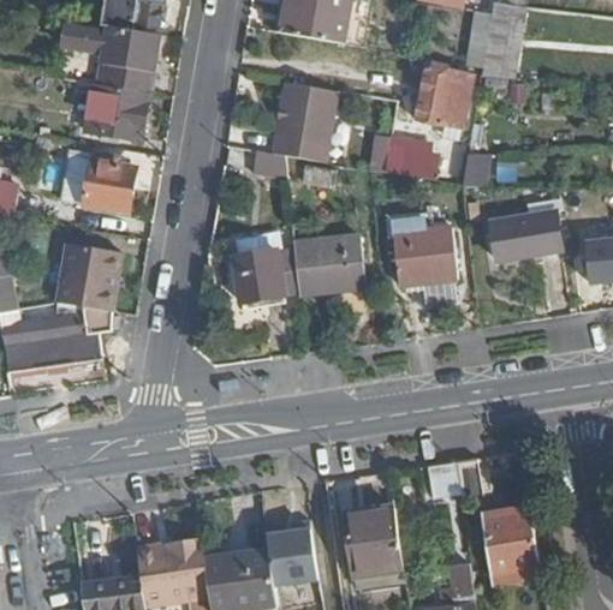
[(161,28),(165,0),(106,0),(102,27),(106,27),(131,31),(132,23),(161,28)]
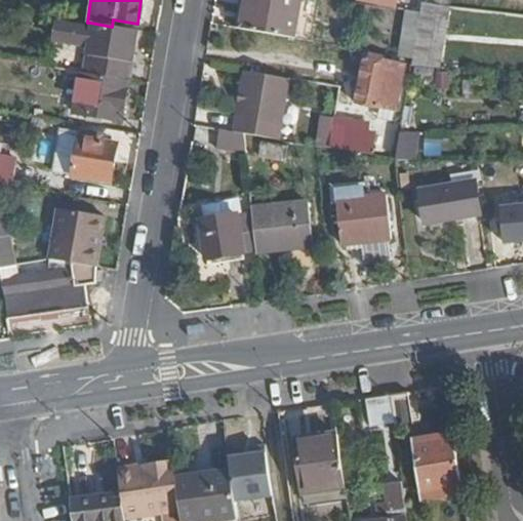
[(292,39),(297,0),(245,0),(241,30),(292,39)]
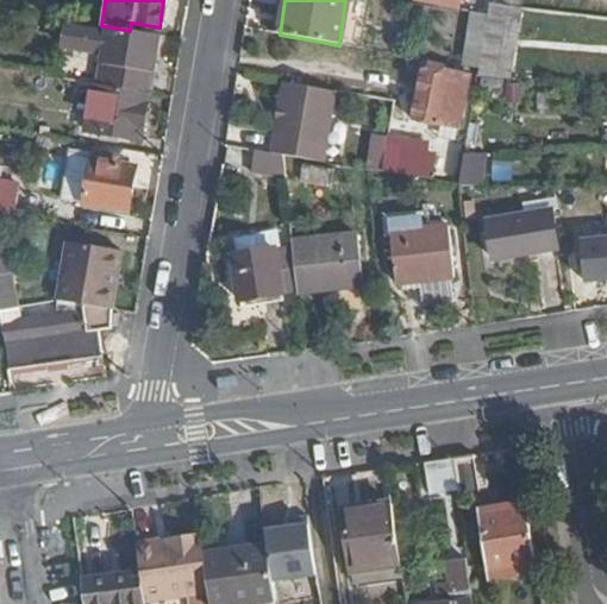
[(506,80),(517,7),(488,4),(475,77),(506,80)]
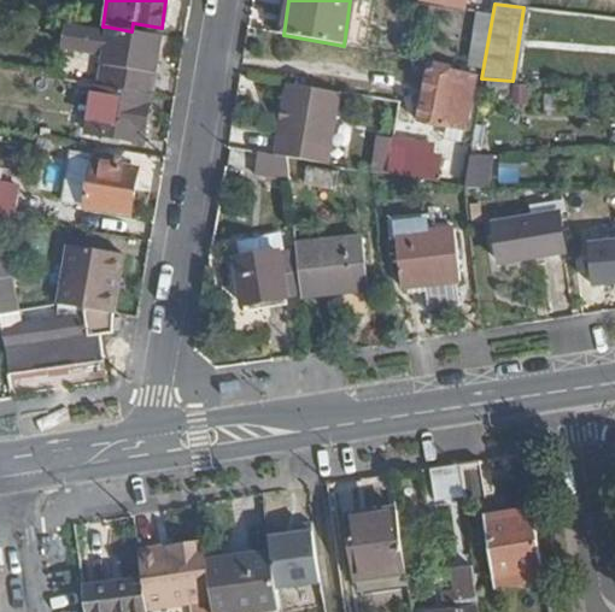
[(148,94),(159,36),(132,31),(106,27),(94,86),(148,94)]
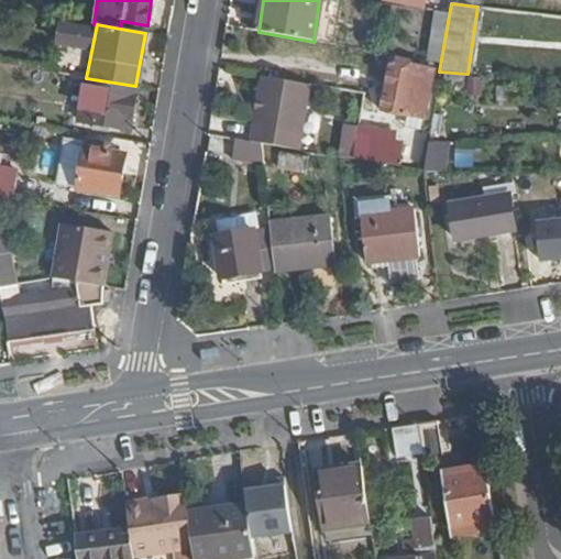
[(421,119),(429,75),(409,70),(409,63),(395,61),(394,67),(388,67),(381,112),(421,119)]
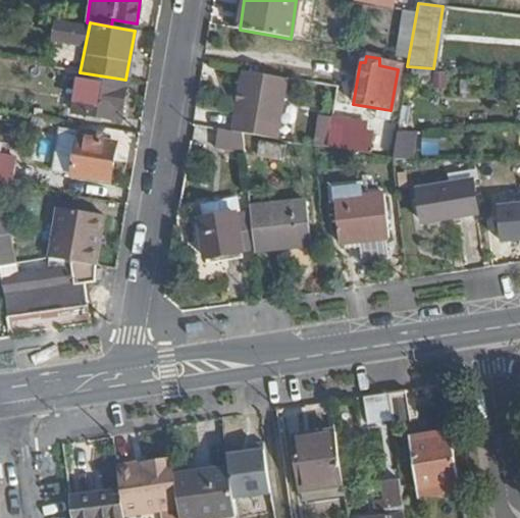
[(273,138),(283,78),(240,69),(229,131),(273,138)]
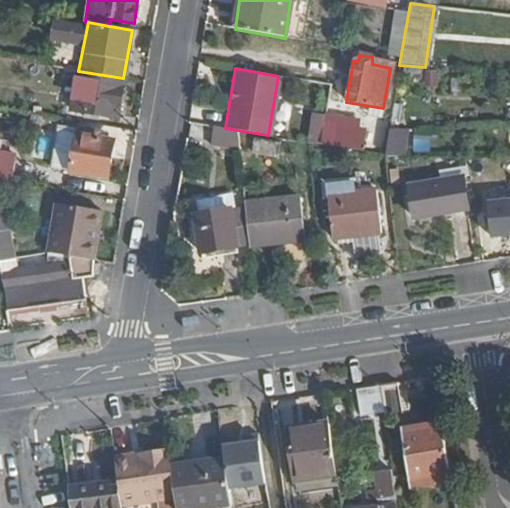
[(117,117),(123,78),(78,71),(70,109),(117,117)]
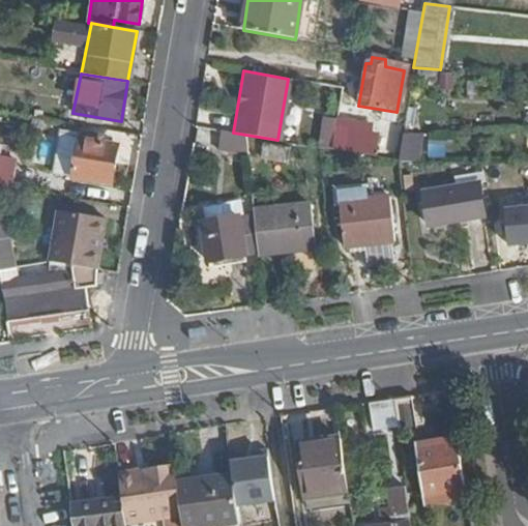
[(351,153),(356,123),(333,119),(328,149),(351,153)]
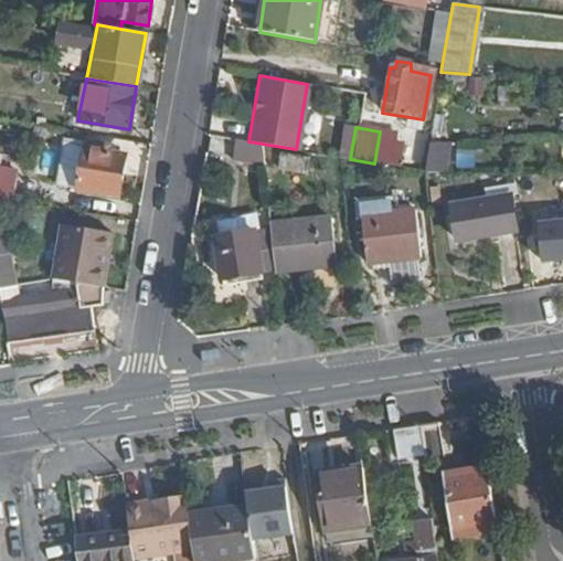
[(417,160),(422,138),(404,135),(400,157),(417,160)]
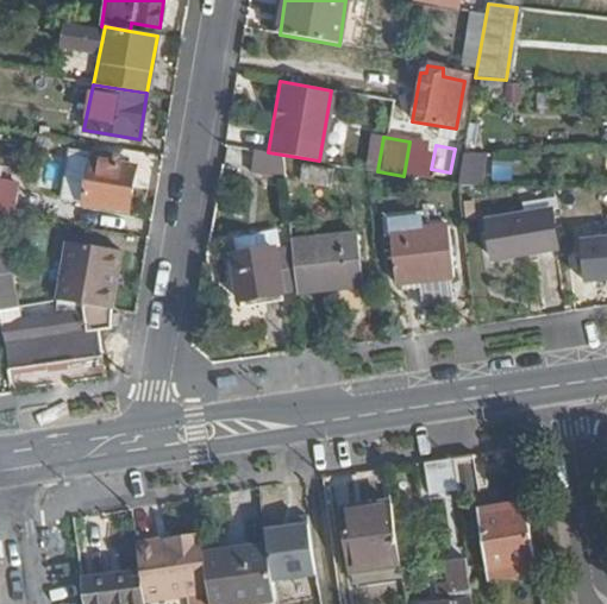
[(124,211),(131,167),(113,163),(116,155),(91,150),(81,202),(124,211)]
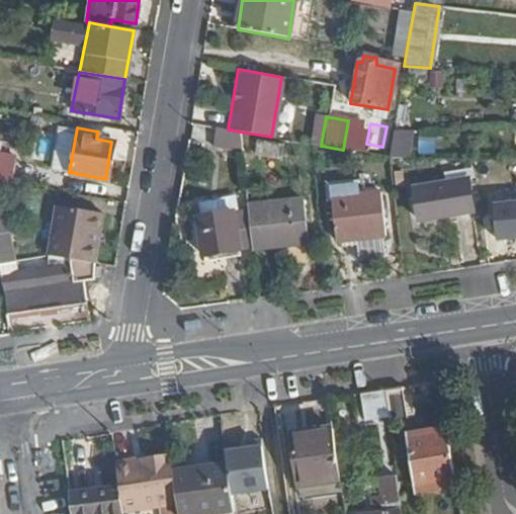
[(405,158),(411,131),(393,131),(389,158),(405,158)]
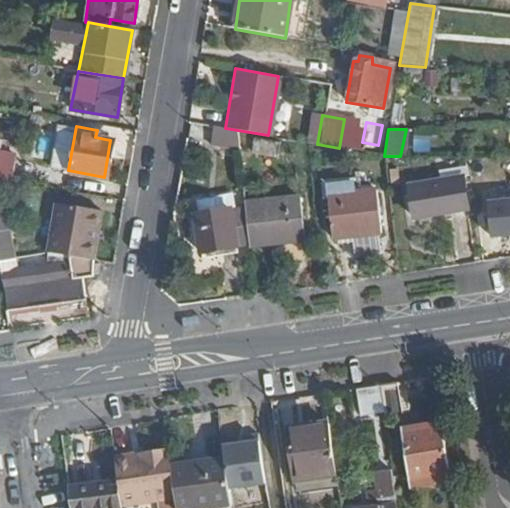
[(275,157),(278,142),(251,137),(248,152),(275,157)]
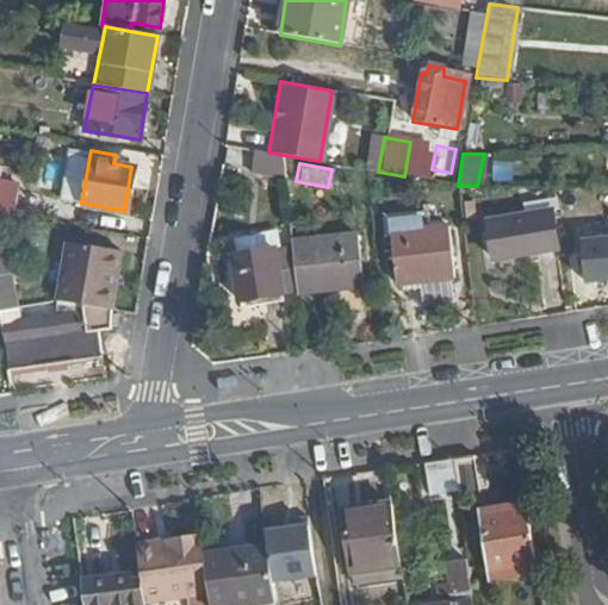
[(557,253),(550,214),(488,224),(495,264),(557,253)]
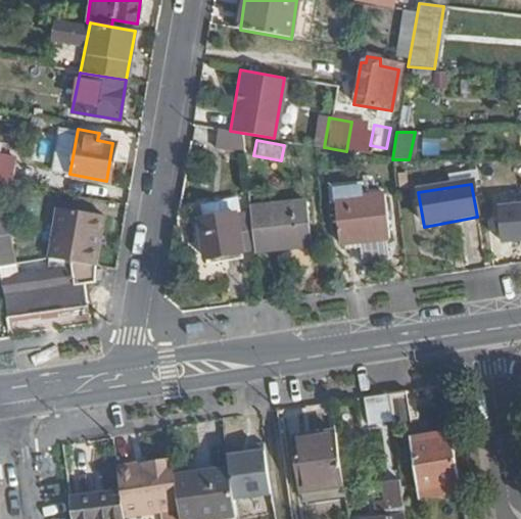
[(387,236),(380,194),(331,201),(338,243),(387,236)]
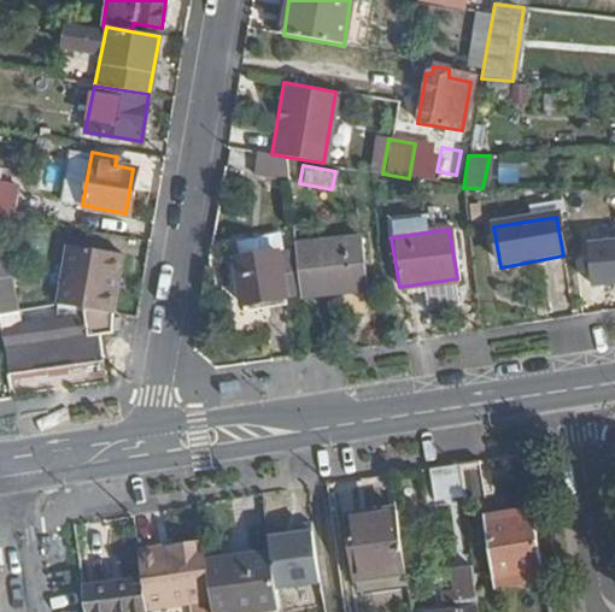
[(580,277),(614,276),(614,229),(579,230),(580,277)]
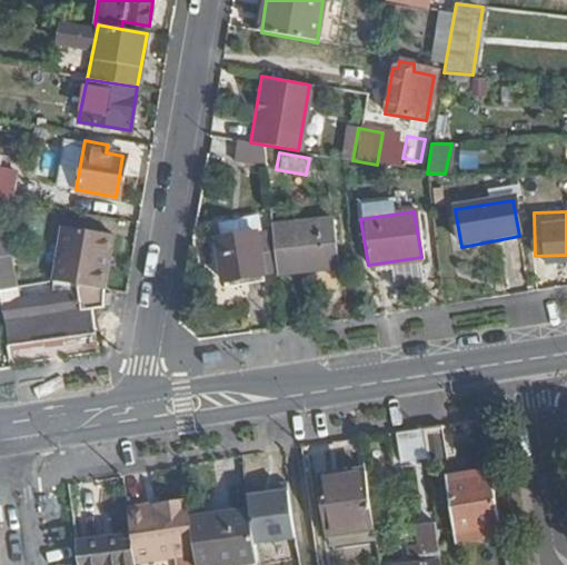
[(338,264),(334,216),(271,222),(277,271),(338,264)]
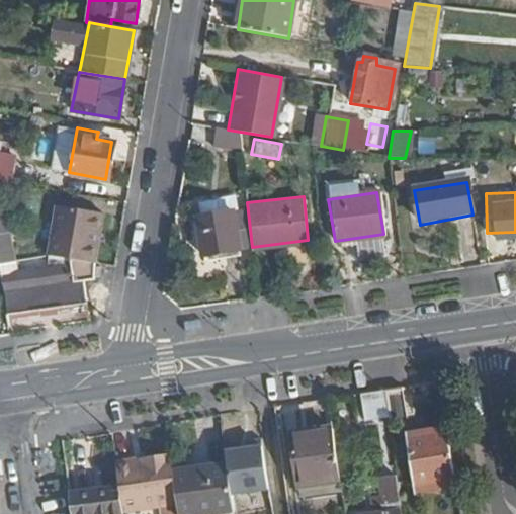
[(94,257),(101,208),(54,200),(47,249),(94,257)]
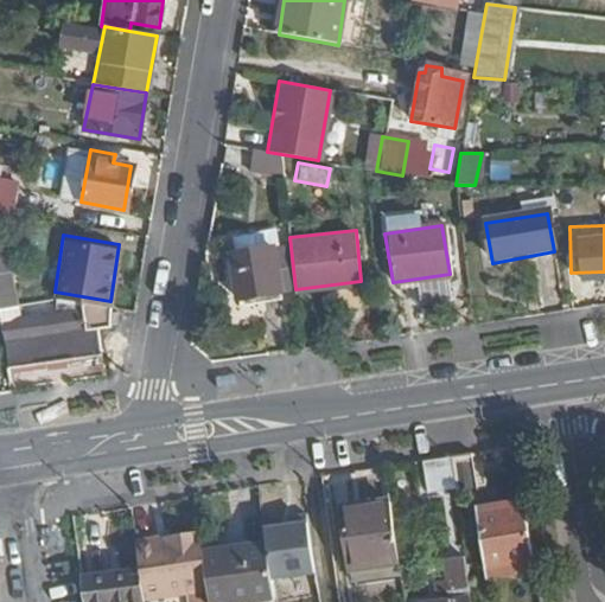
[(13,306),(6,273),(12,271),(6,244),(0,245),(0,338),(6,369),(100,352),(95,327),(108,325),(110,301),(55,292),(53,315),(12,322),(13,306)]
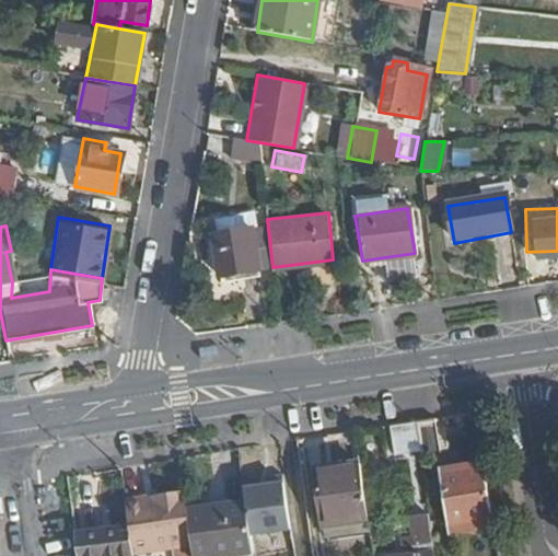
[(260,268),(252,228),(211,235),(219,277),(260,268)]
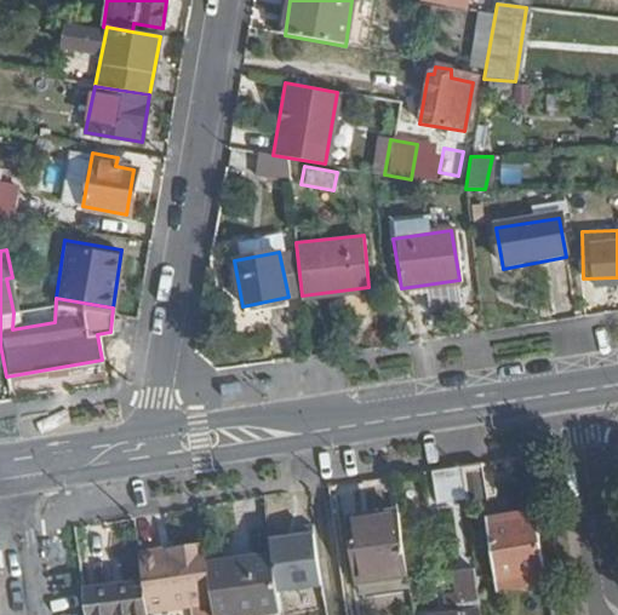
[(479,305),(476,282),(455,285),(458,308),(479,305)]
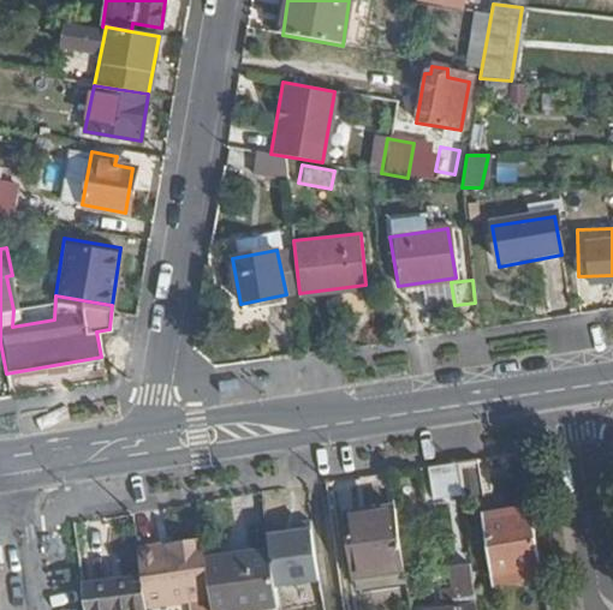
[(482,491),(477,456),(456,460),(459,491),(460,495),(482,491)]
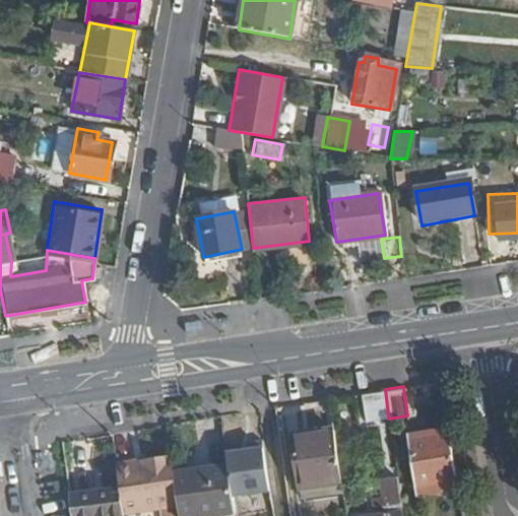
[(388,415),(385,389),(362,392),(366,418),(388,415)]
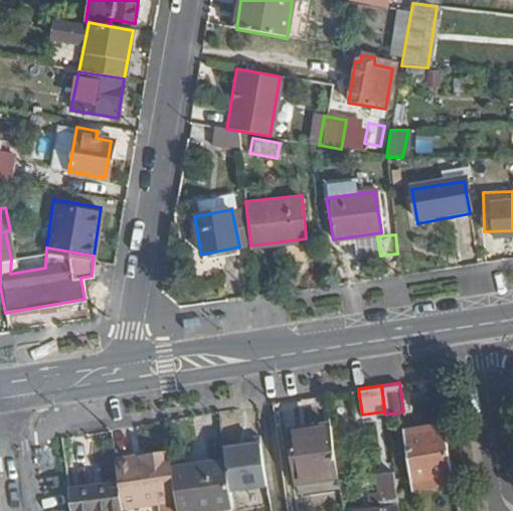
[(340,480),(332,424),(290,430),(298,486),(340,480)]
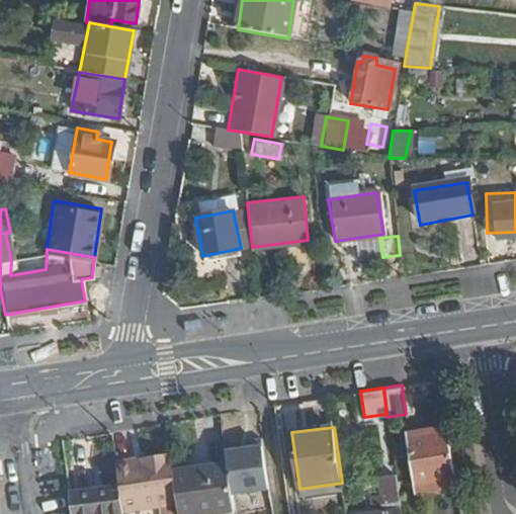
[(454,477),(447,431),(405,437),(411,482),(454,477)]
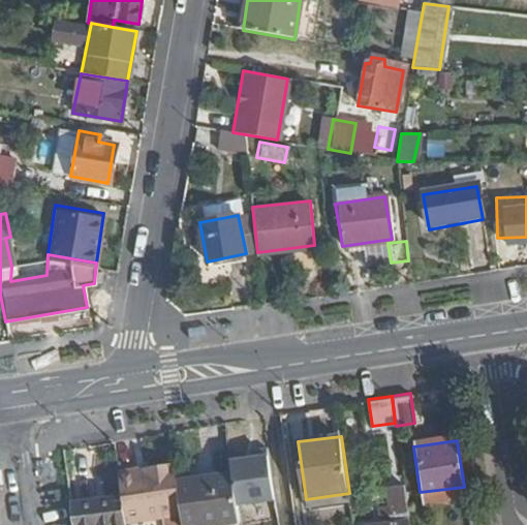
[(179,483),(176,461),(119,468),(123,499),(126,520),(183,513),(179,483)]
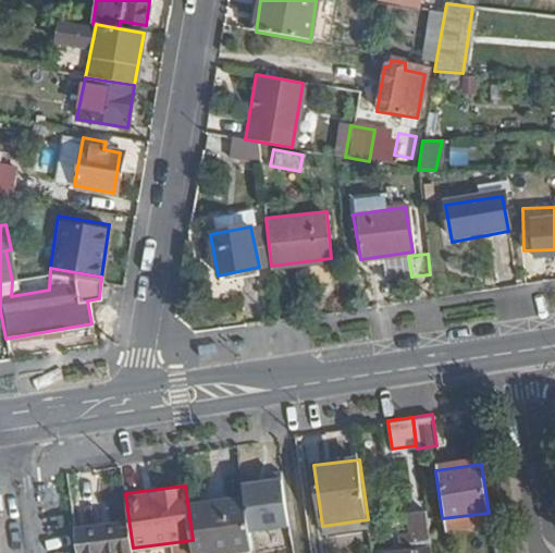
[(250,542),(244,501),(188,508),(193,540),(195,550),(250,542)]
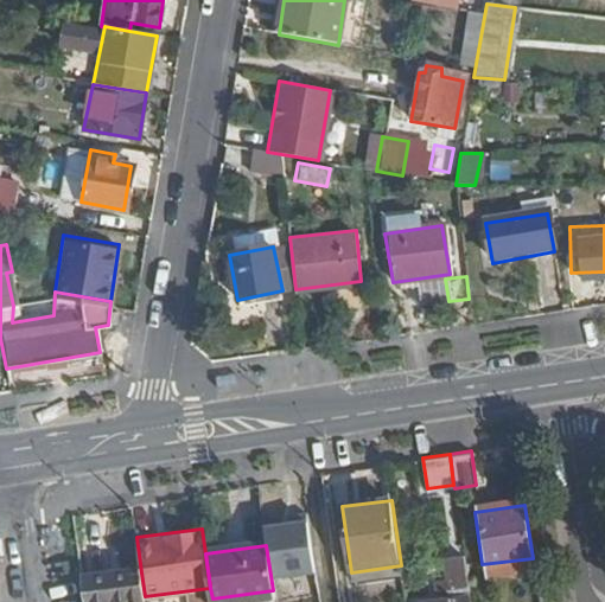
[(145,596),(141,572),(83,581),(86,601),(145,601),(146,601),(145,596)]
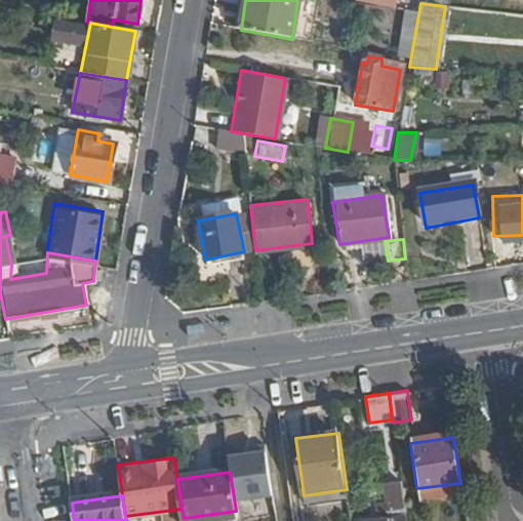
[(406,520),(405,507),(390,510),(391,520),(406,520)]
